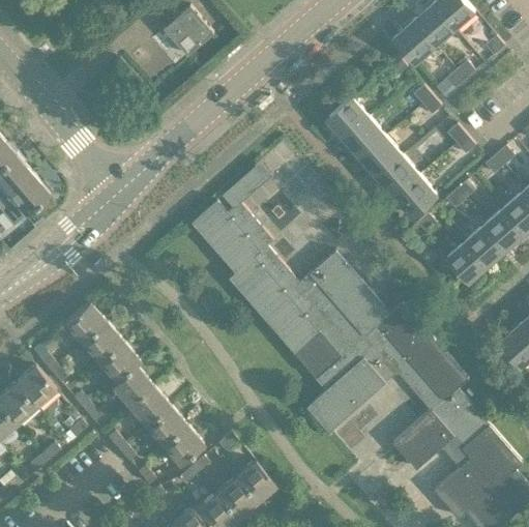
[(453,28),(473,10),(464,0),(436,0),(433,3),(453,28)]
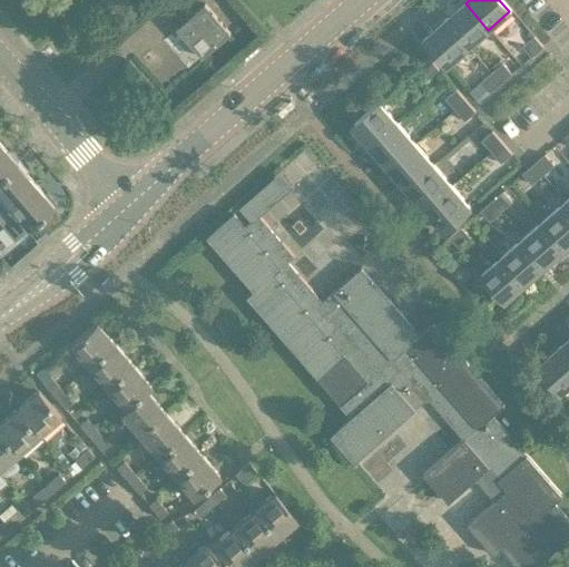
[(467,48),(488,30),(466,3),(444,22),(467,48)]
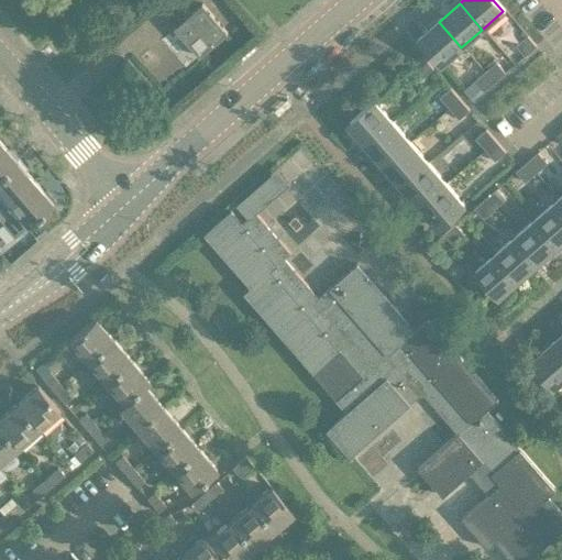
[(198,59),(227,35),(201,7),(173,31),(198,59)]
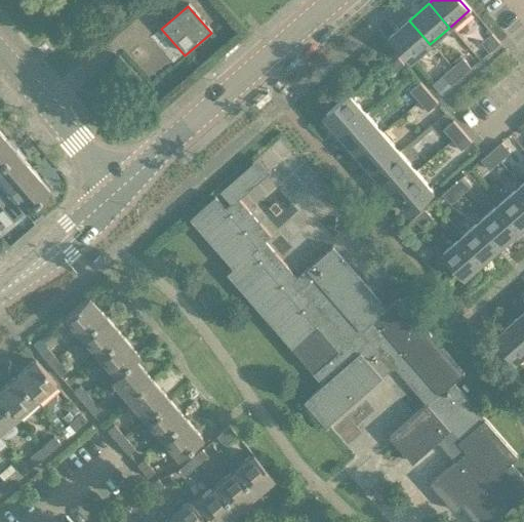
[(410,62),(430,44),(409,21),(390,37),(410,62)]
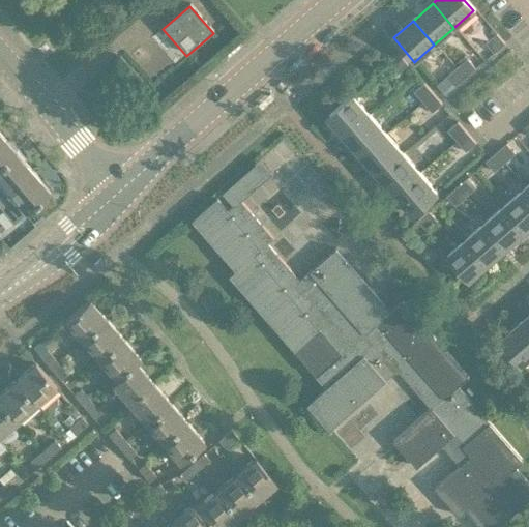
[(493,54),(503,45),(495,35),(485,45),(493,54)]
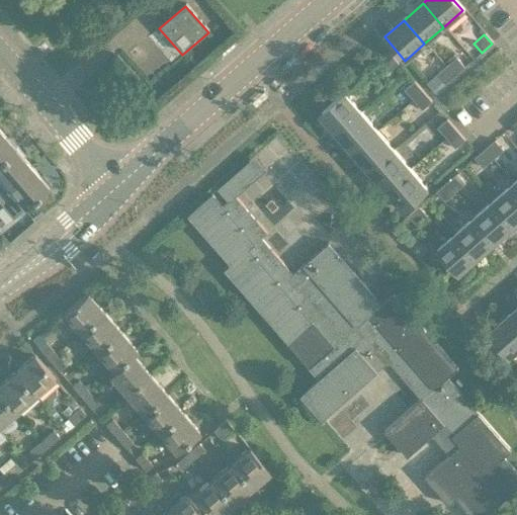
[(389,74),(398,65),(389,55),(379,64),(389,74)]
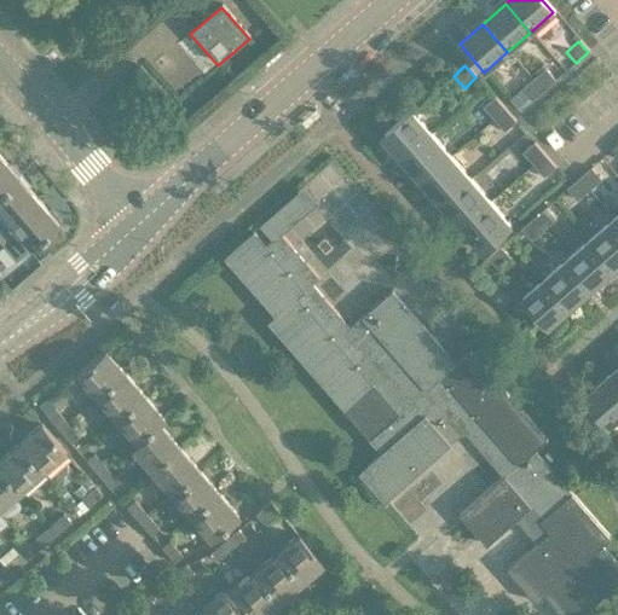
[(543,92),(555,82),(544,70),(532,81),(543,92)]
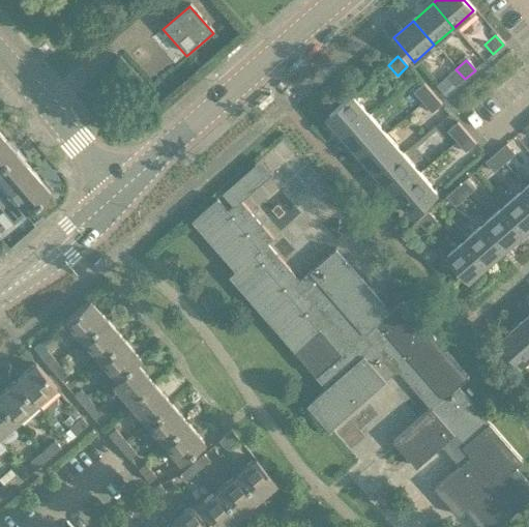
[(454,88),(465,79),(456,69),(445,78),(454,88)]
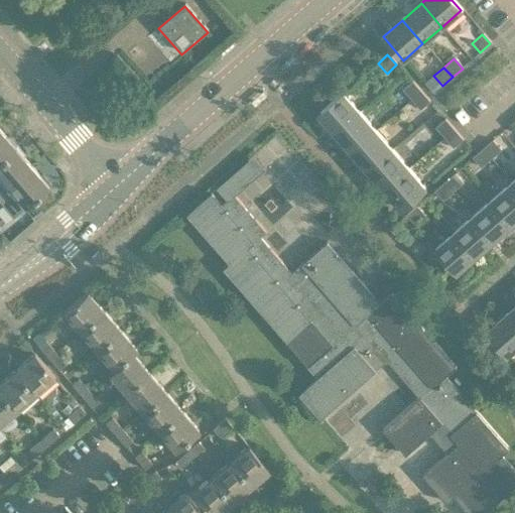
[(411,101),(420,93),(412,83),(402,92),(411,101)]
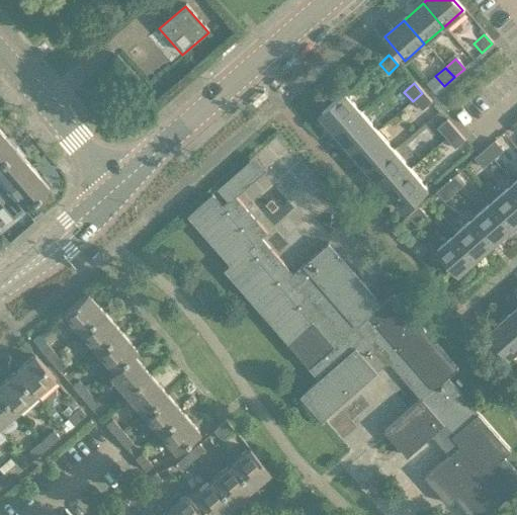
[(421,111),(431,103),(422,93),(413,101),(421,111)]
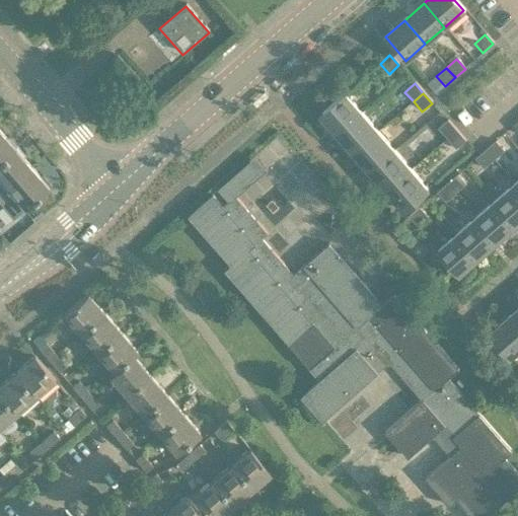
[(337,135),(360,115),(344,95),(319,116),(337,135)]
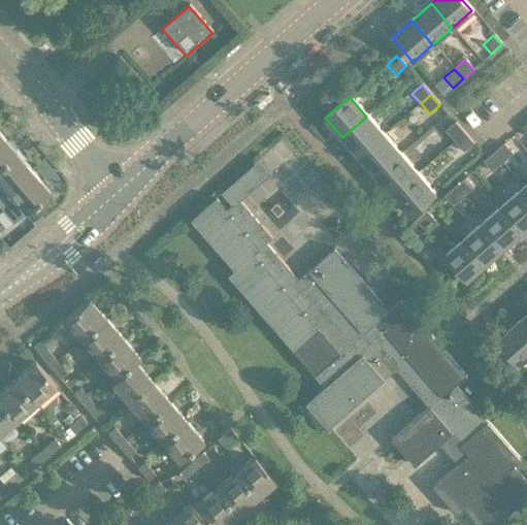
[(359,157),(384,136),(366,117),(342,137),(359,157)]
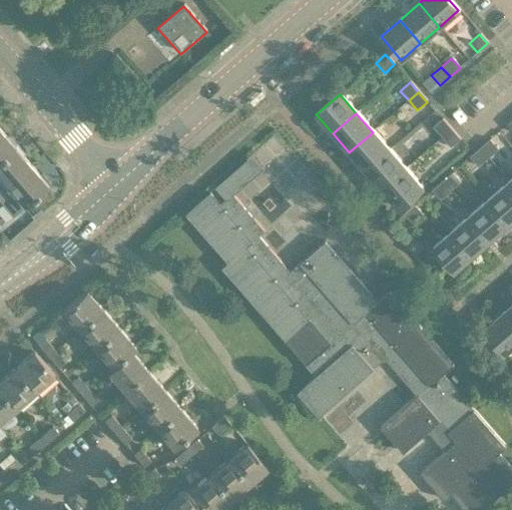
[(441,138),(451,130),(442,120),(433,128),(441,138)]
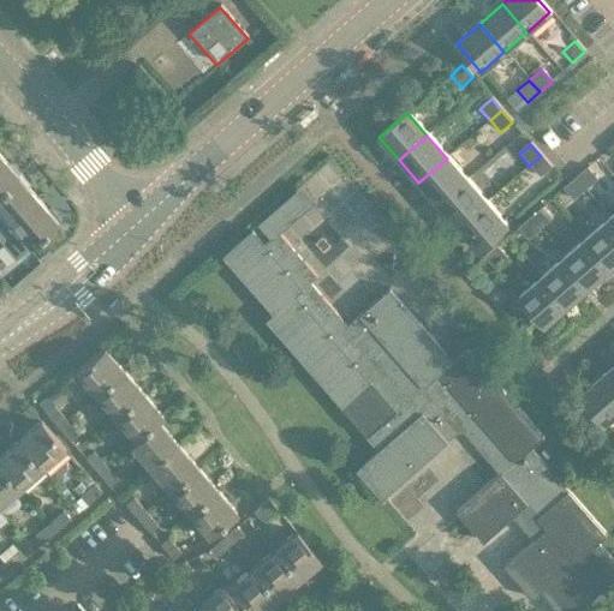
[(540,178),(552,168),(541,156),(529,166),(540,178)]
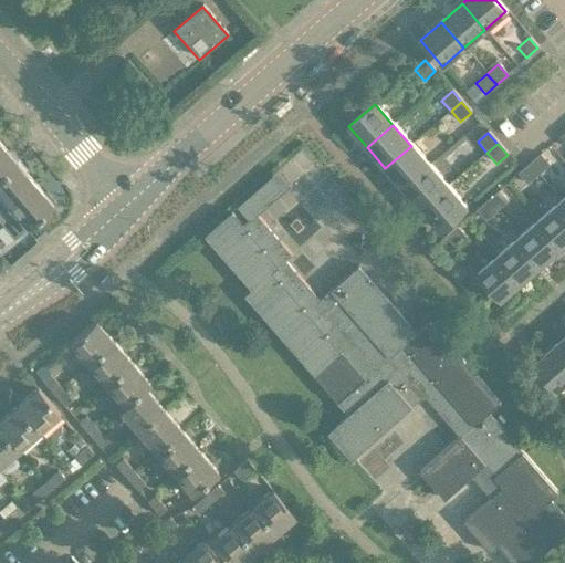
[(0,175),(14,163),(0,145),(0,175)]
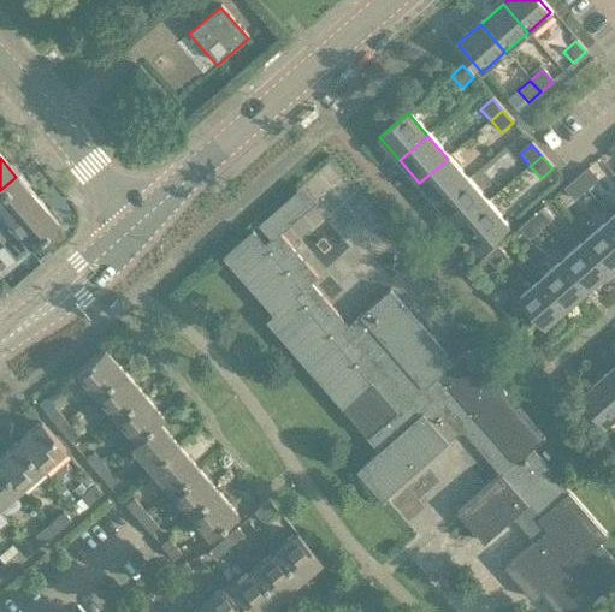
[(438,206),(467,180),(448,159),(419,183),(438,206)]
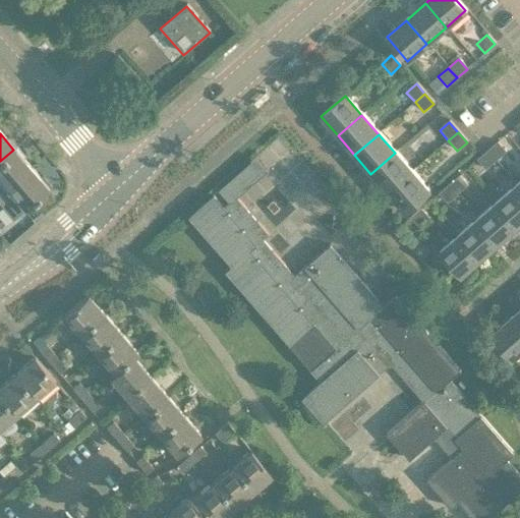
[(496,162),(506,153),(497,142),(486,152),(496,162)]
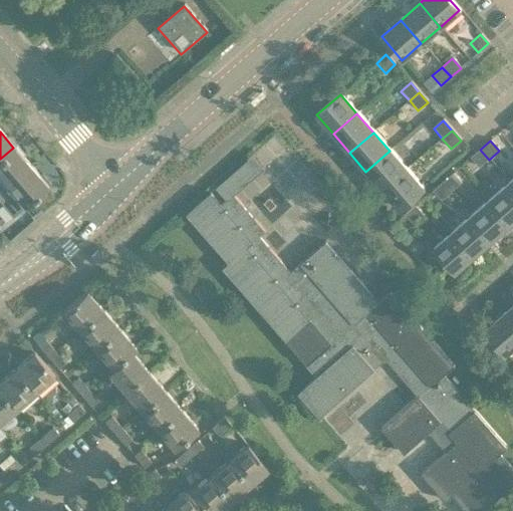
[(0,192),(29,167),(13,148),(0,159),(0,192)]
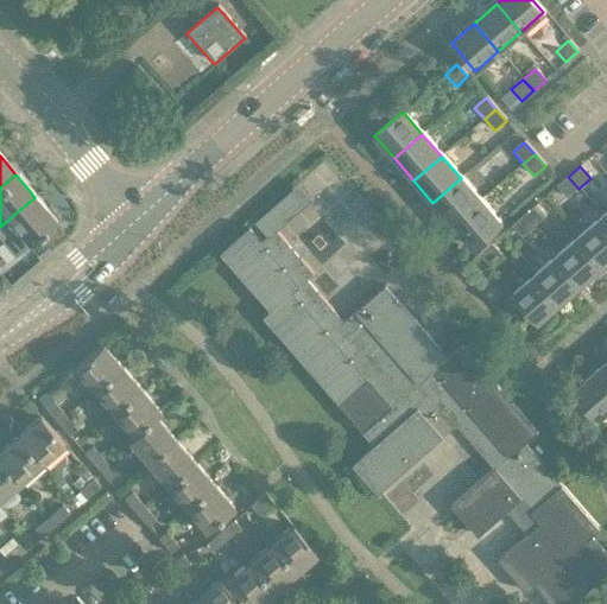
[(567,199),(579,189),(568,177),(556,188),(567,199)]
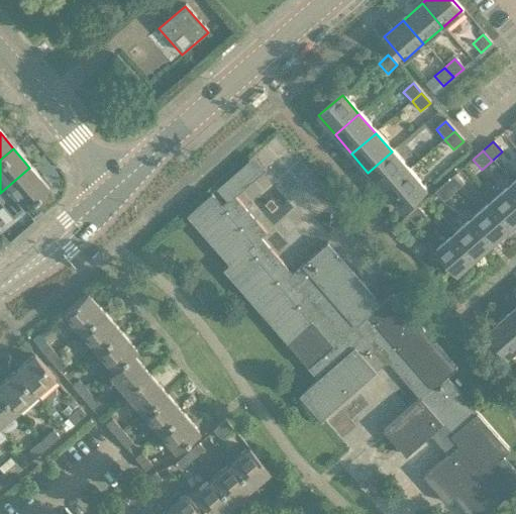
[(385,192),(408,171),(392,151),(368,173),(385,192)]
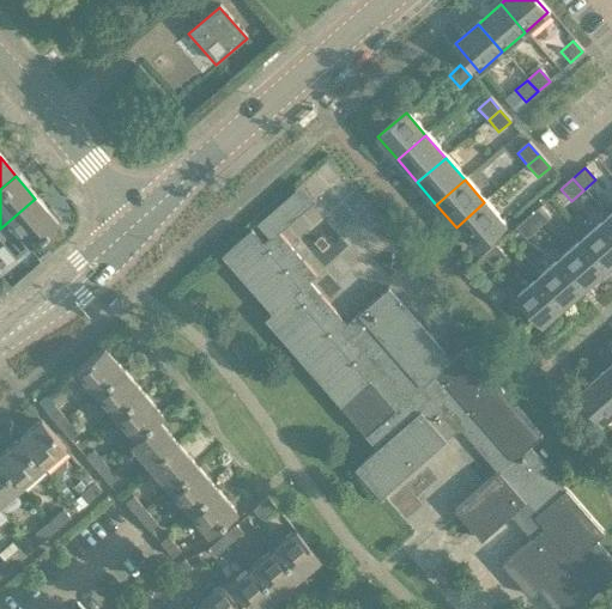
[(26,248),(55,223),(35,199),(0,229),(0,243),(1,244),(14,233),(26,248)]
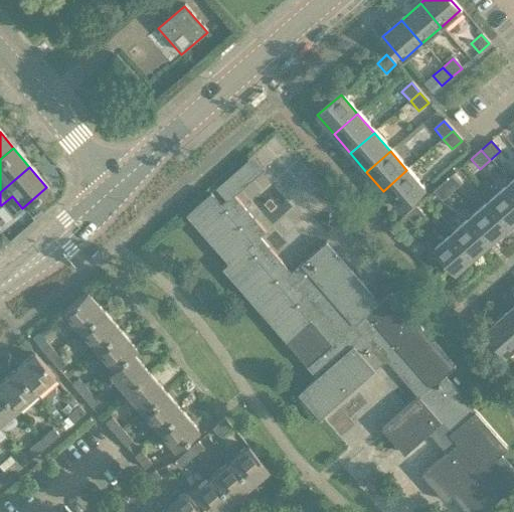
[(399,210),(423,189),(406,170),(383,191),(399,210)]
